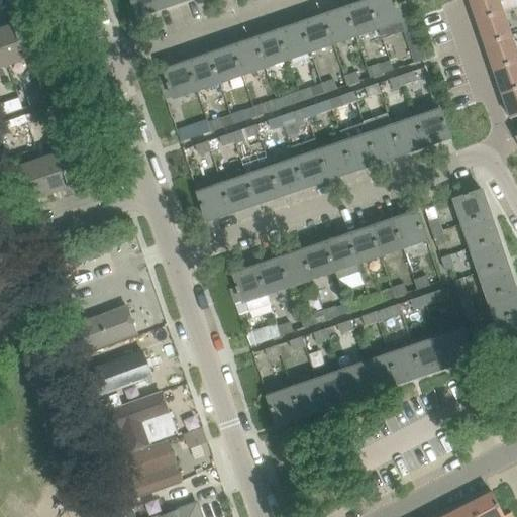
[(162,8),(159,0),(131,0),(137,16),(138,15),(162,8)]
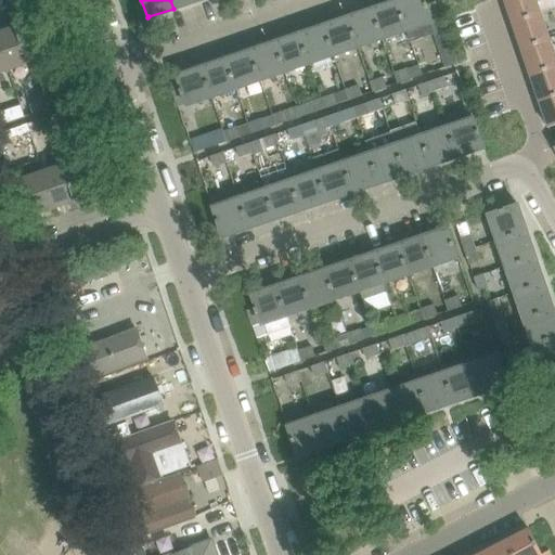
[(397,0),(395,0),(372,8),(382,37),(407,28),(397,0)]
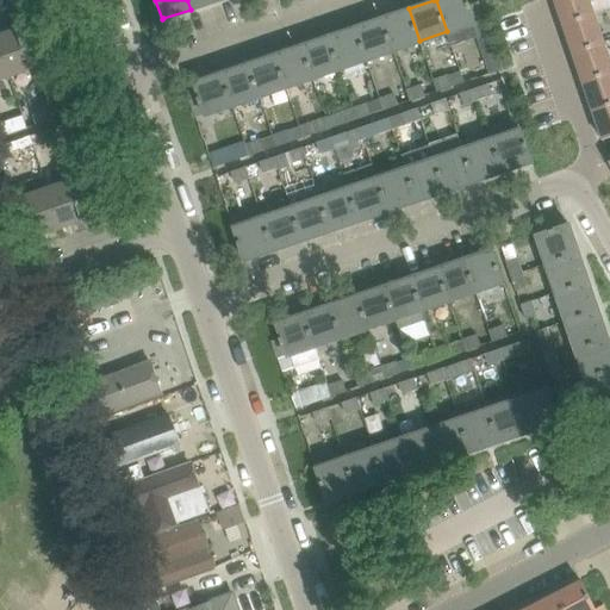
[(436,0),(447,31),(452,45),(479,36),(474,22),(483,19),(478,2),(470,6),(468,2),(467,2),(466,0),(436,0)]
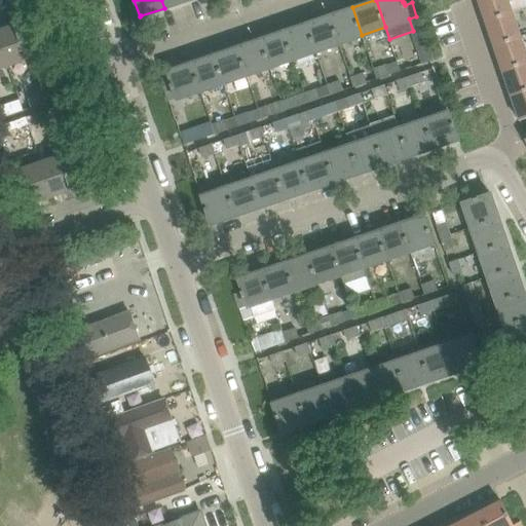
[(514,11),(509,0),(478,0),(485,21),(514,11)]
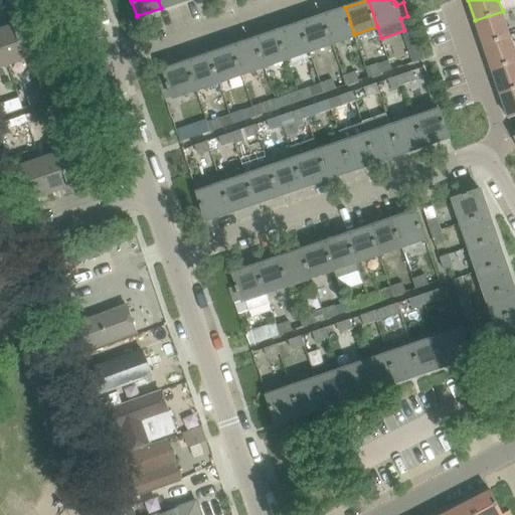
[(345,7),(323,15),(332,41),(354,34),(345,7)]
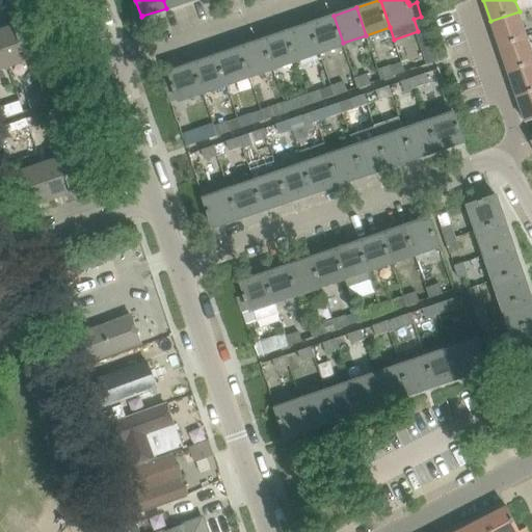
[(490,21),(499,46),(528,36),(520,11),(490,21)]
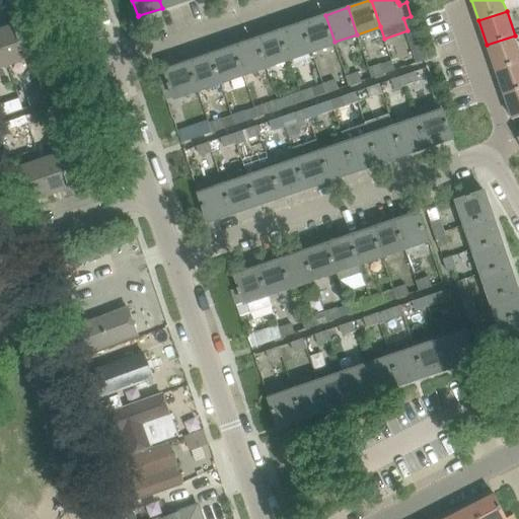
[(325,15),(302,23),(311,50),(335,42),(325,15)]
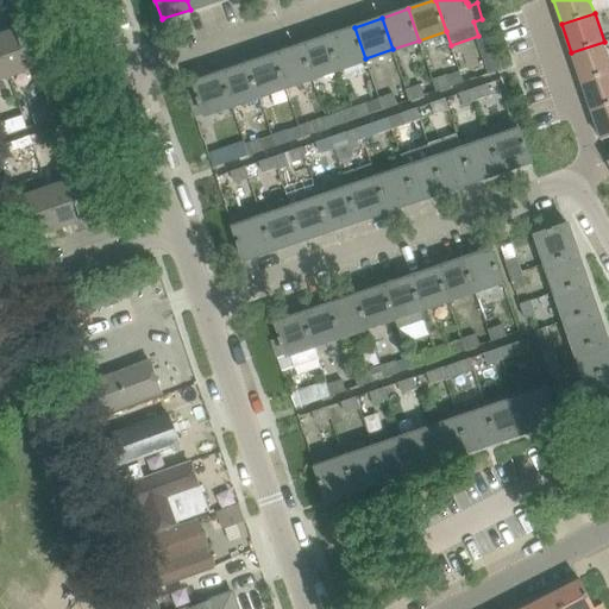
[(17,29),(30,69),(52,62),(48,48),(38,19),(16,26),(17,29)]
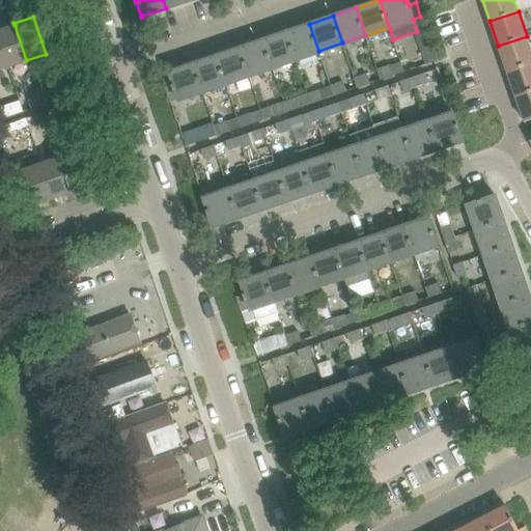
[(309,24),(286,32),(296,59),(318,51),(309,24)]
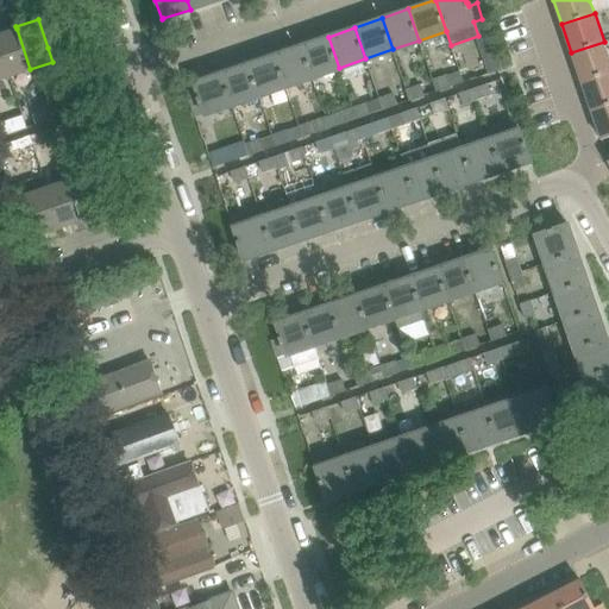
[(0,33),(0,52),(8,77),(30,69),(17,29),(0,33)]
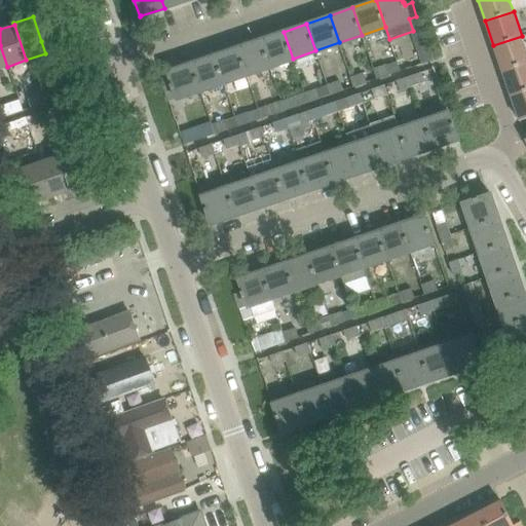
[(284,32),(260,39),(269,66),(293,59),(284,32)]
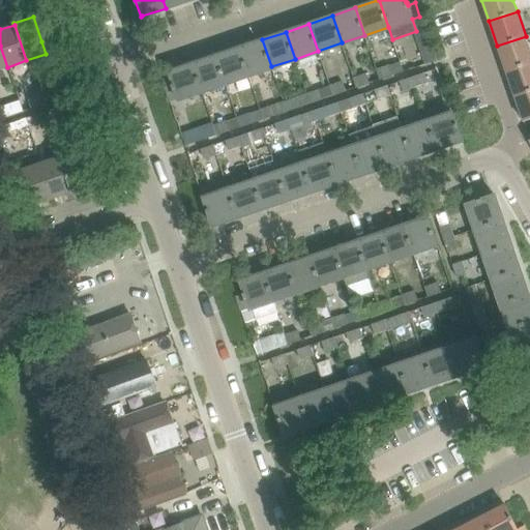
[(529,62),(529,48),(526,36),(497,46),(506,70),(529,62)]
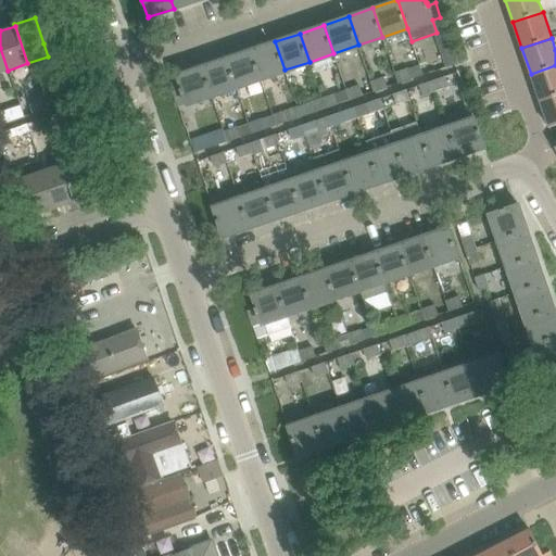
[(275,41),(250,50),(260,78),(285,70),(275,41)]
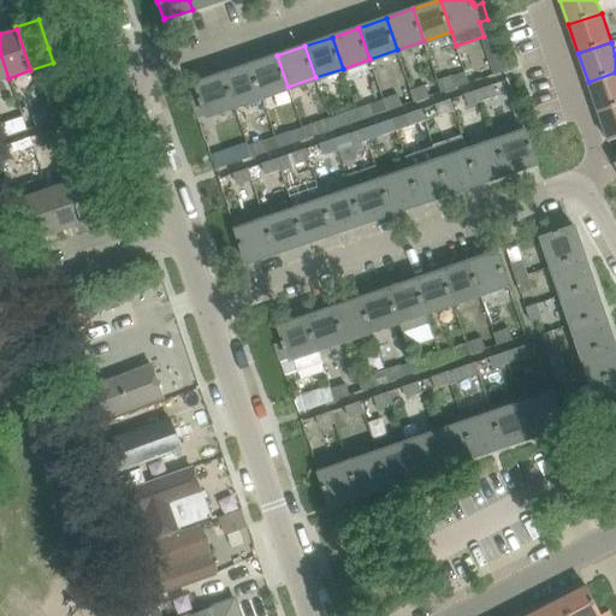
[(277,55),(250,65),(261,96),(288,87),(277,55)]
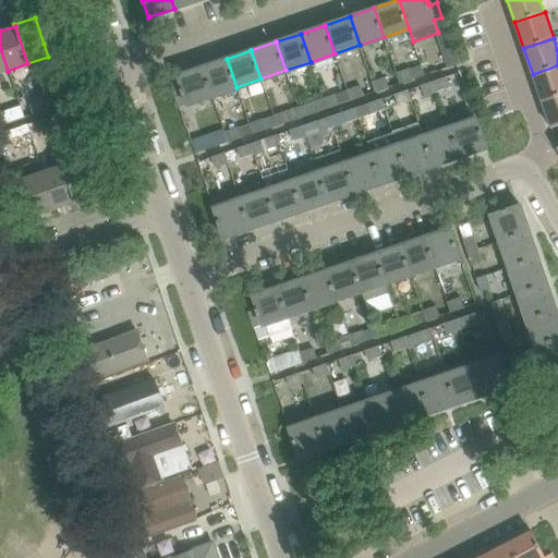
[(202,67),(211,96),(237,87),(227,59),(202,67)]
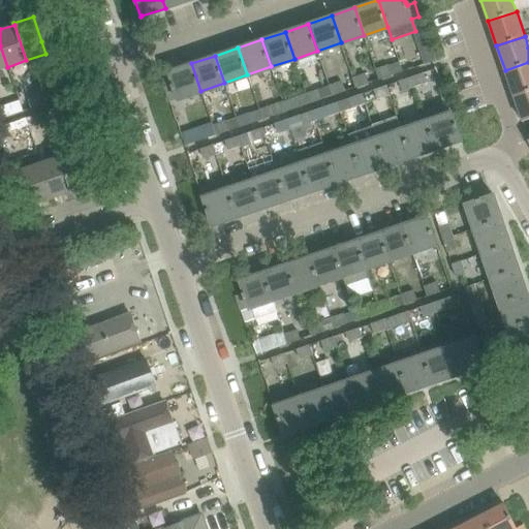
[(528,62),(505,70),(514,96),(528,90),(528,62)]
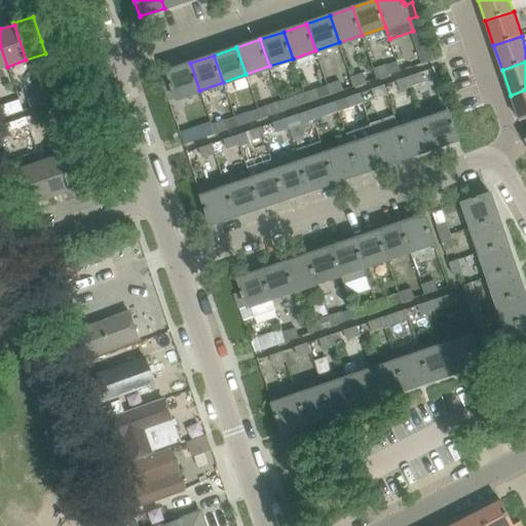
[(190,63),(170,71),(167,71),(172,83),(171,84),(164,87),(168,101),(199,90),(190,63)]
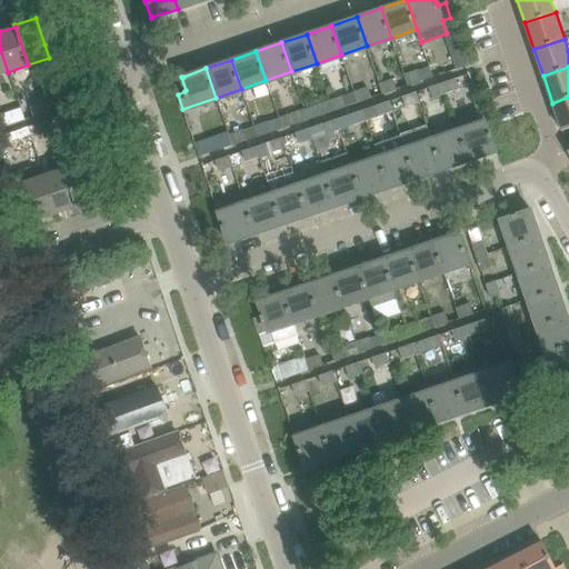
[(418,70),(405,75),(408,86),(421,81),(418,70)]
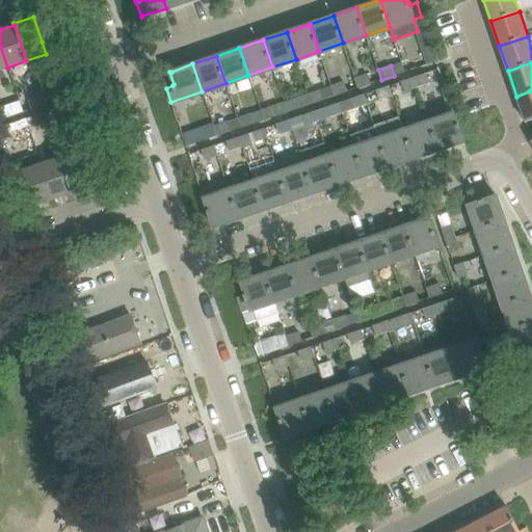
[(415,77),(418,87),(429,83),(426,73),(415,77)]
